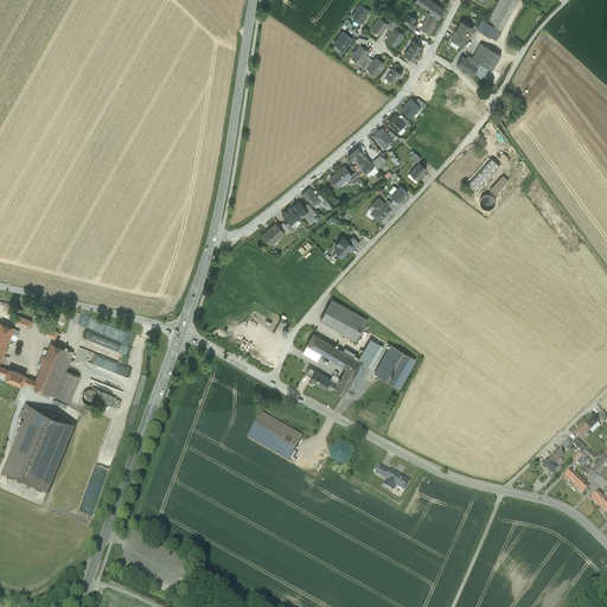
[(415,0),(414,1),(429,13),(439,19),(438,20),(440,21),(446,11),(429,0),(415,0)]
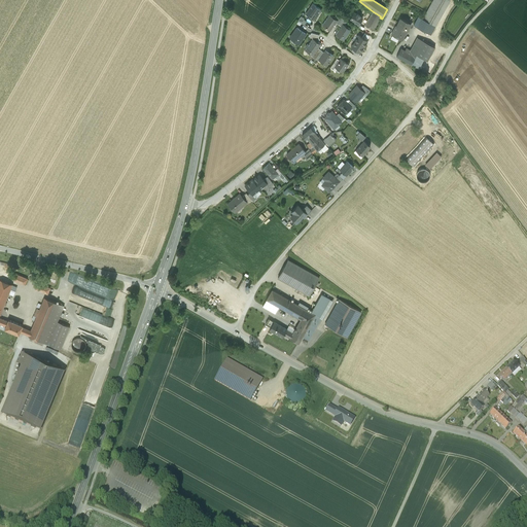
[(432,0),(422,19),(435,26),(450,0),(432,0)]
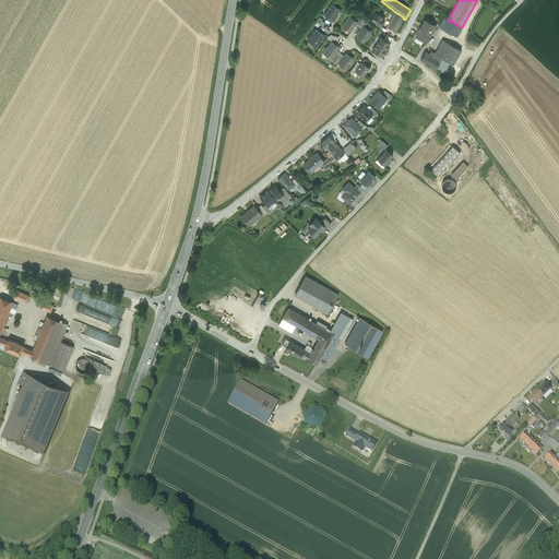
[(324,15),(333,22),(341,10),(332,4),(324,15)]
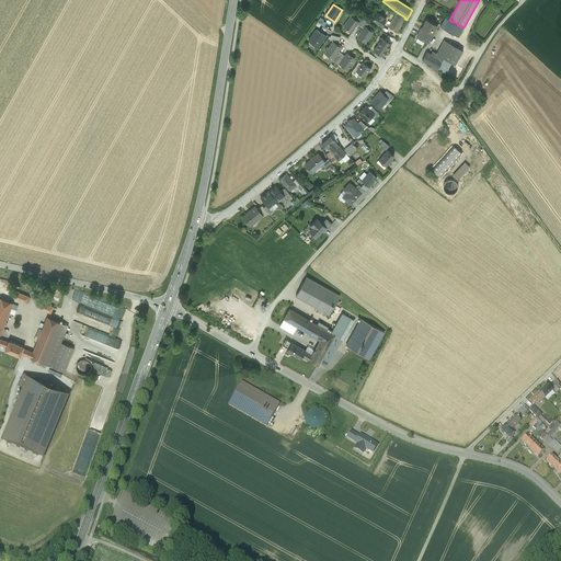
[(388,27),(398,33),(404,19),(405,18),(397,12),(388,27)]
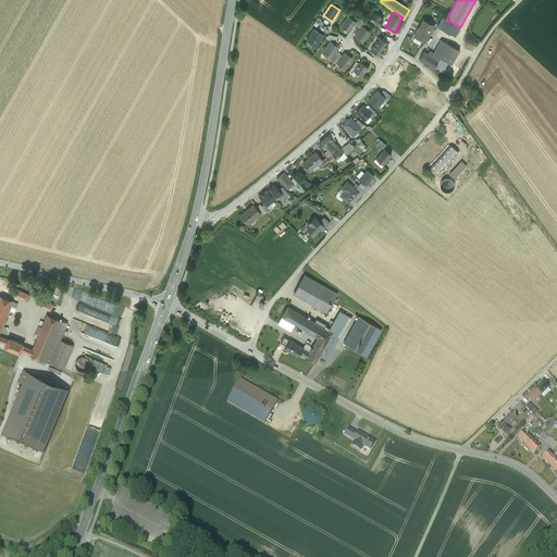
[(370,21),(379,27),(383,20),(380,17),(381,17),(378,15),(374,14),(370,21)]
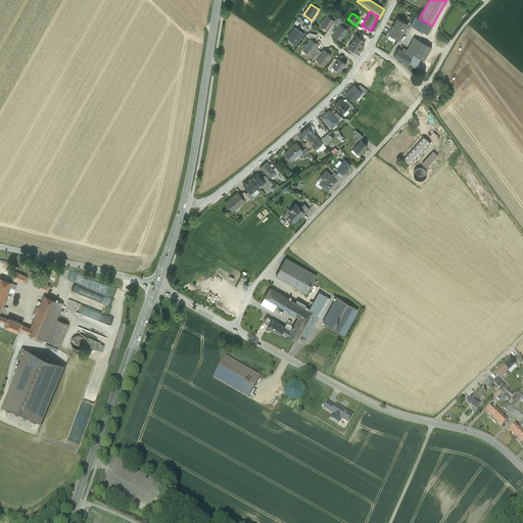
[(333,22),(335,20),(333,19),(327,14),(319,24),(323,27),(324,27),(328,30),(333,22)]
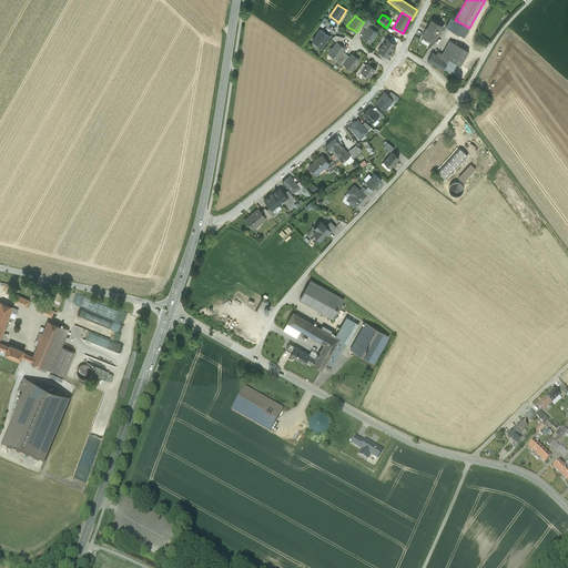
[(445,27),(465,38),(469,28),(455,20),(450,18),(445,27)]
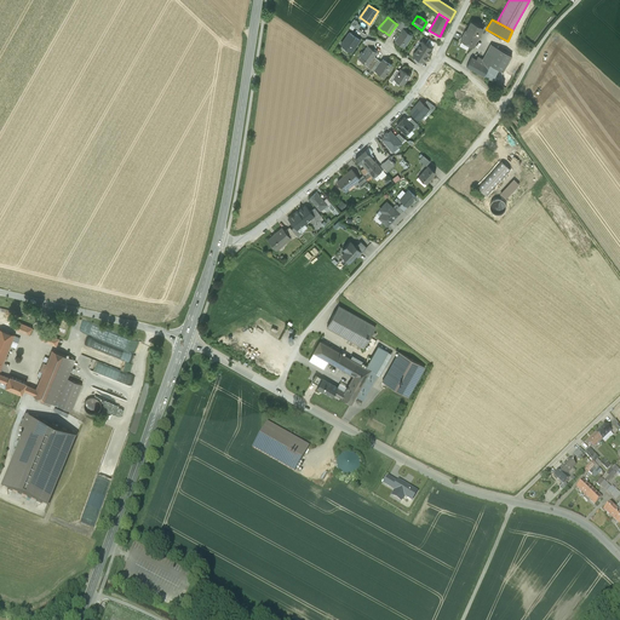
[(474,47),(481,34),(484,28),(480,26),(470,21),(460,40),(474,47)]
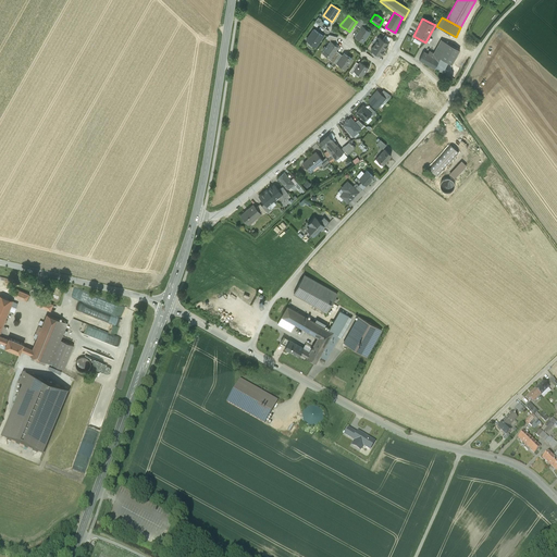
[(354,36),(362,42),(371,32),(363,26),(362,25),(360,27),(354,36)]
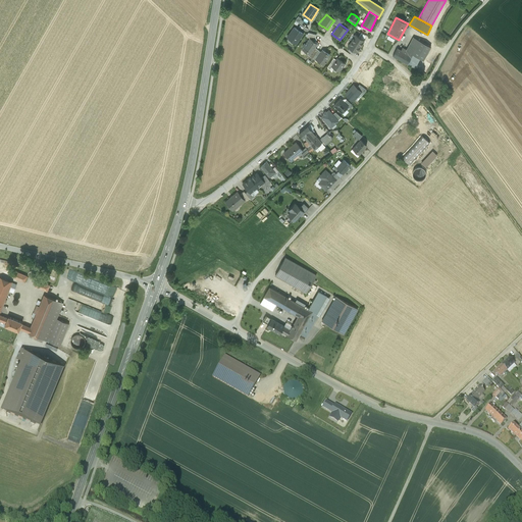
[(303,34),(294,28),(288,38),(296,43),(303,34)]
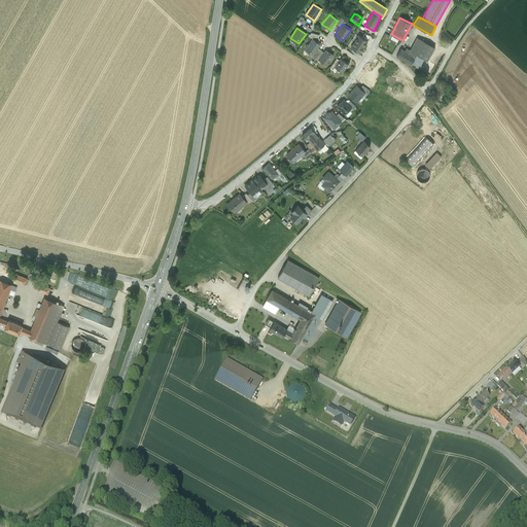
[(313,38),(318,42),(320,39),(318,38),(319,35),(311,33),(311,35),(310,34),(309,36),(313,38)]
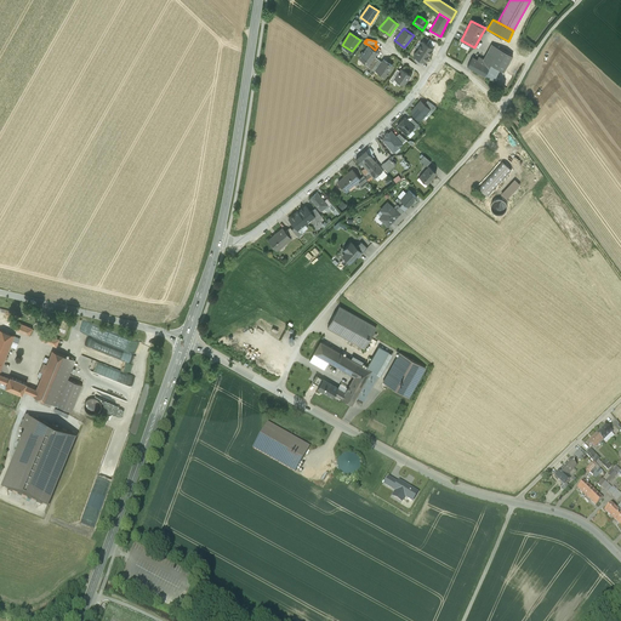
[(419,49),(429,56),(433,49),(422,41),(419,49)]
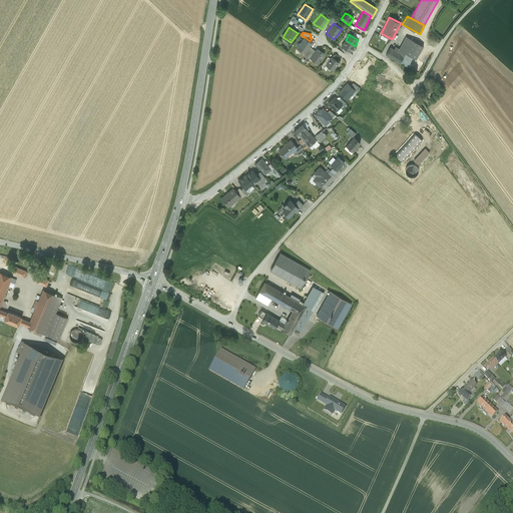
[(394,49),(391,47),(386,55),(400,63),(405,53),(409,55),(416,59),(424,46),(406,36),(399,49),(396,47),(394,49)]
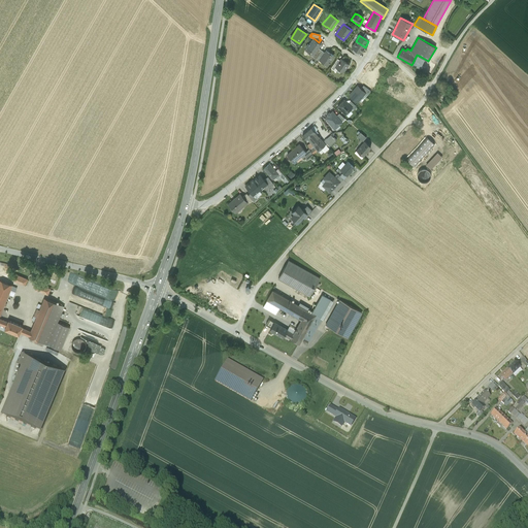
[(319,42),(314,38),(308,44),(307,44),(306,45),(306,46),(305,47),(306,48),(305,50),(314,56),(315,54),(319,48),(322,44),(319,42)]
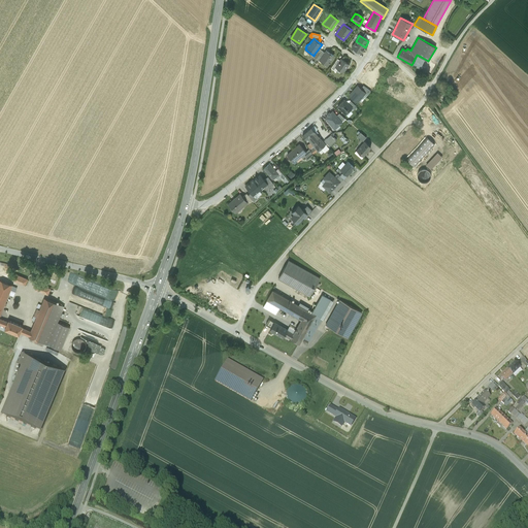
[(359,53),(361,54),(365,47),(356,41),(352,47),(354,48),(359,53)]
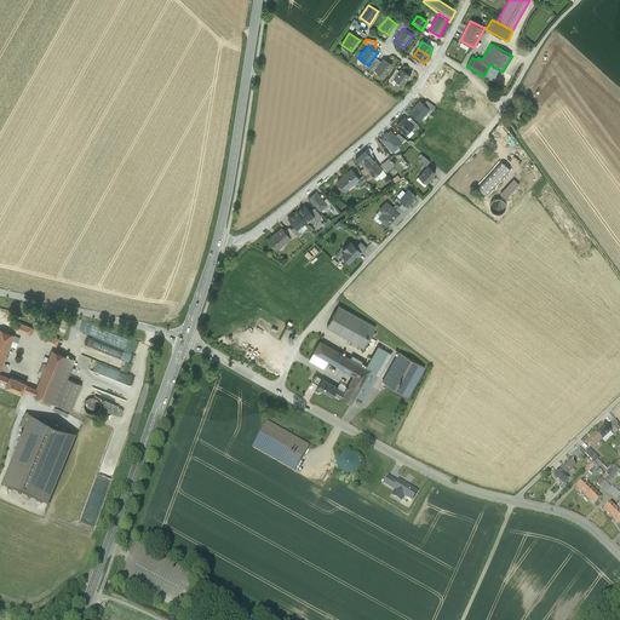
[(378,59),(374,57),(369,63),(368,65),(367,67),(371,69),(378,59)]
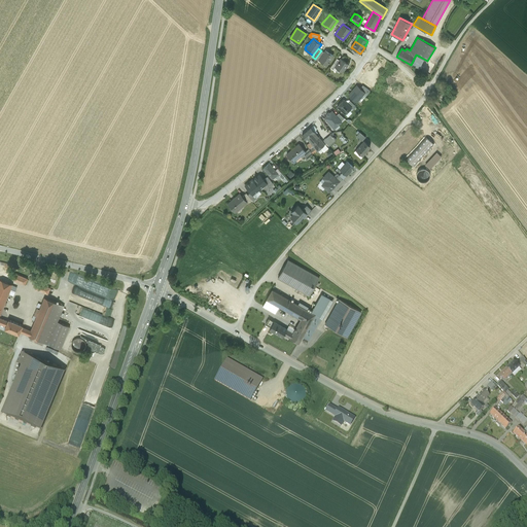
[(324,53),(321,50),(315,59),(318,61),(319,60),(324,53)]
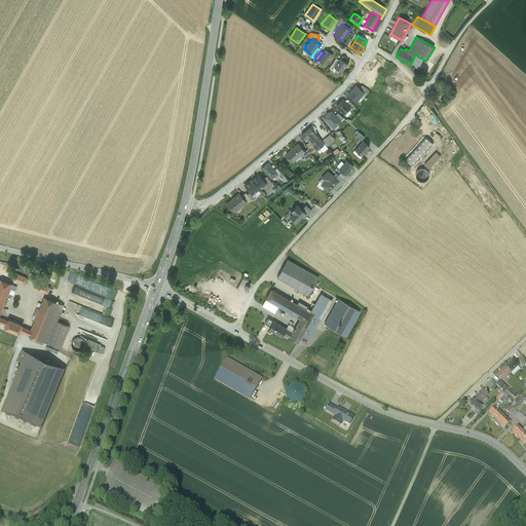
[(332,55),(325,50),(324,52),(318,60),(326,65),(332,55)]
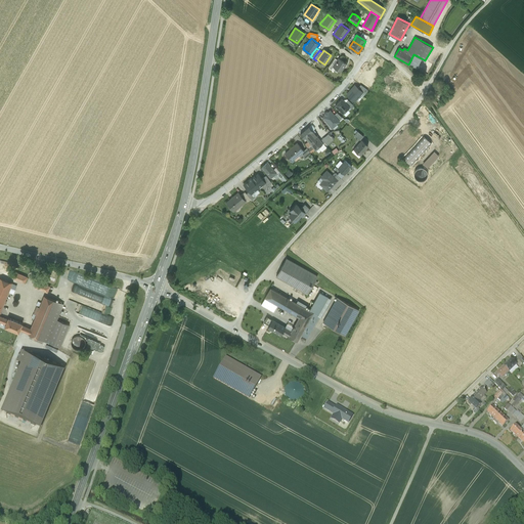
[(418,56),(413,54),(408,64),(412,67),(418,56)]
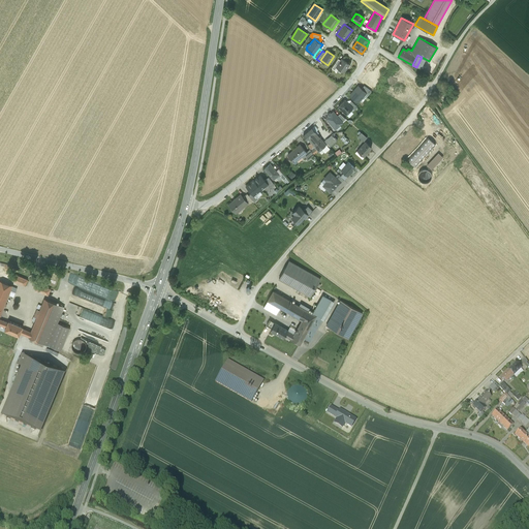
[(336,67),(341,60),(338,59),(332,68),(334,70),(336,67)]
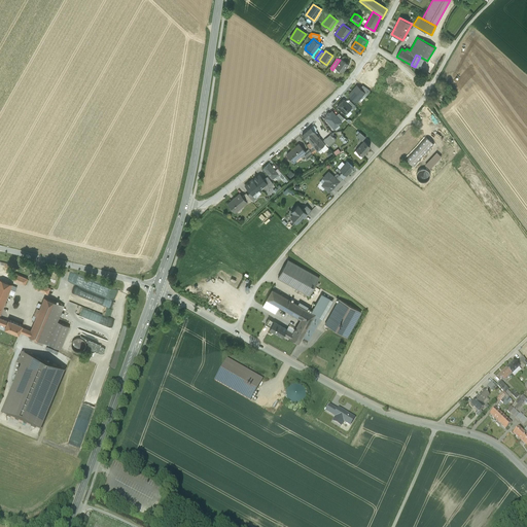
[(343,72),(348,64),(341,59),(340,60),(335,67),(343,72)]
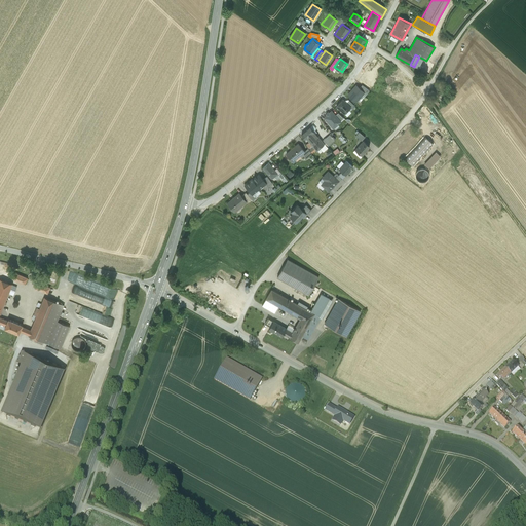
[(364,92),(360,88),(357,85),(348,96),(349,97),(351,99),(355,102),(364,92)]
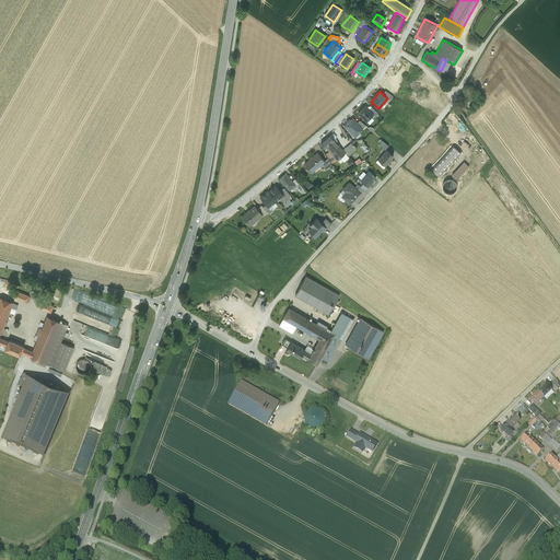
[(387,98),(389,101),(393,97),(385,91),(383,94),(387,98)]
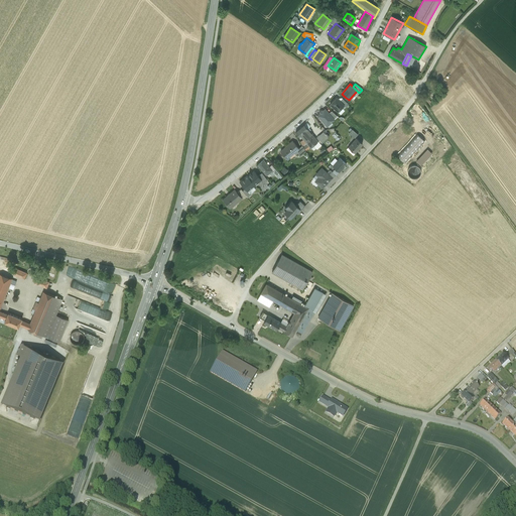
[(338,112),(344,106),(340,101),(337,98),(330,104),(338,112)]
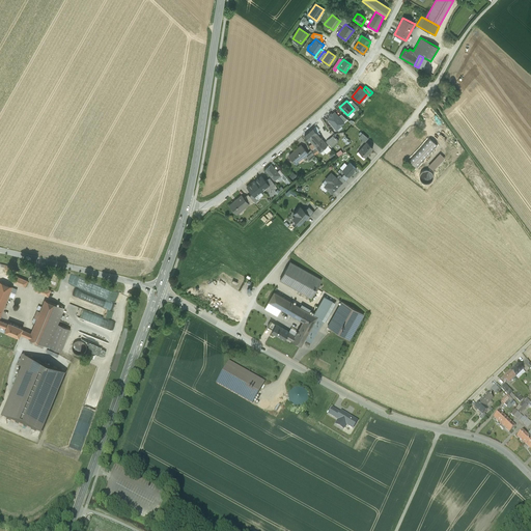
[(350,104),(354,109),(356,110),(359,108),(352,102),(350,104)]
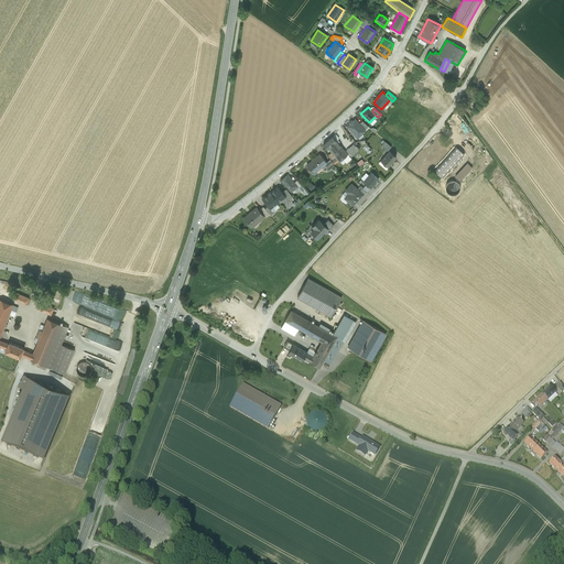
[(366,131),(356,119),(347,127),(356,137),(361,133),(362,134),(366,131)]
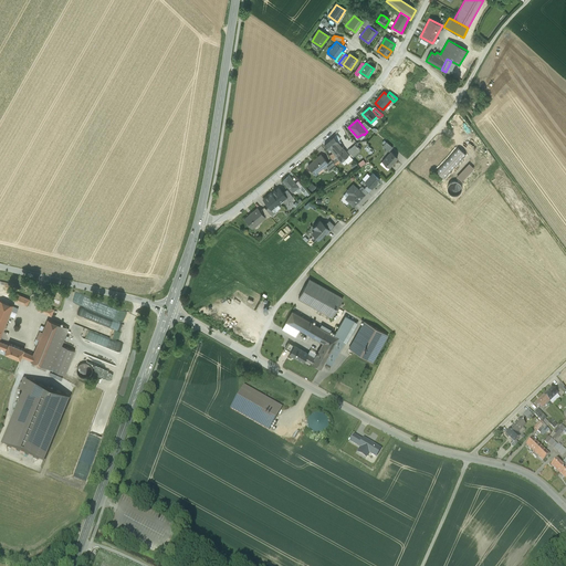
[(413,127),(408,134),(418,143),(423,136),(413,127)]
